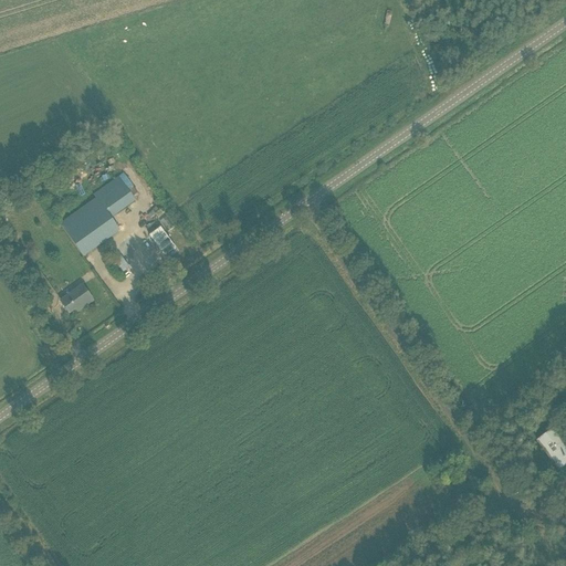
[(96,198),(60,223),(83,257),(119,231),(111,219),(136,200),(119,176),(94,194),(96,198)]
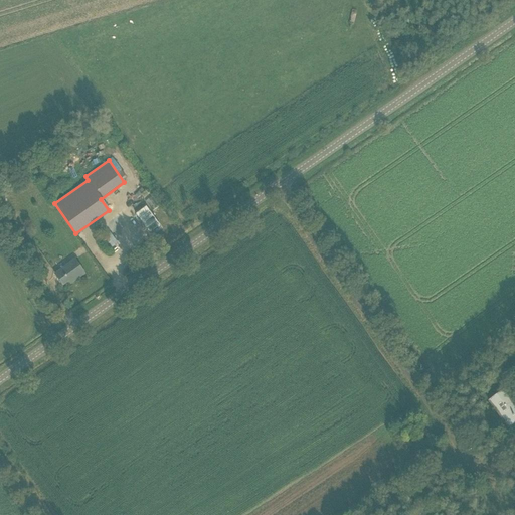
[(136,215),(150,234),(160,226),(146,207),(136,215)]
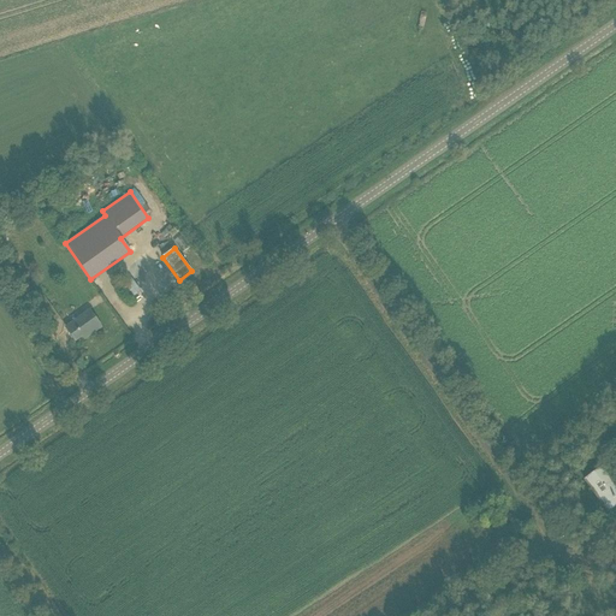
[(123,297),(131,291),(124,280),(116,285),(123,297)]
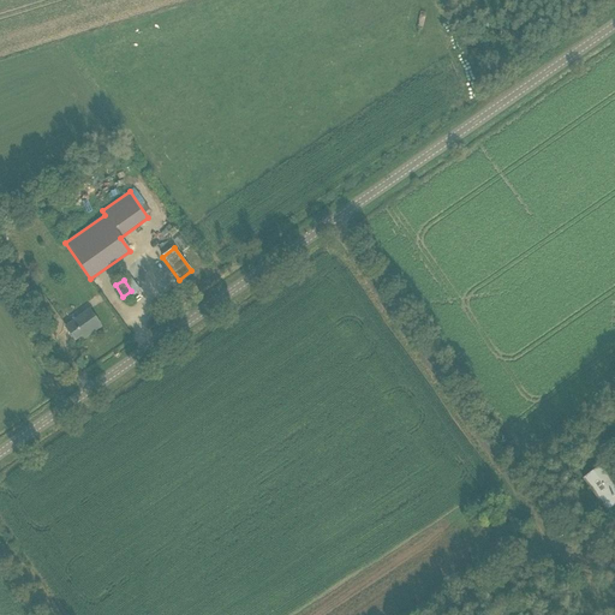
[(66,328),(69,332),(75,341),(84,334),(87,338),(101,327),(89,311),(66,328)]
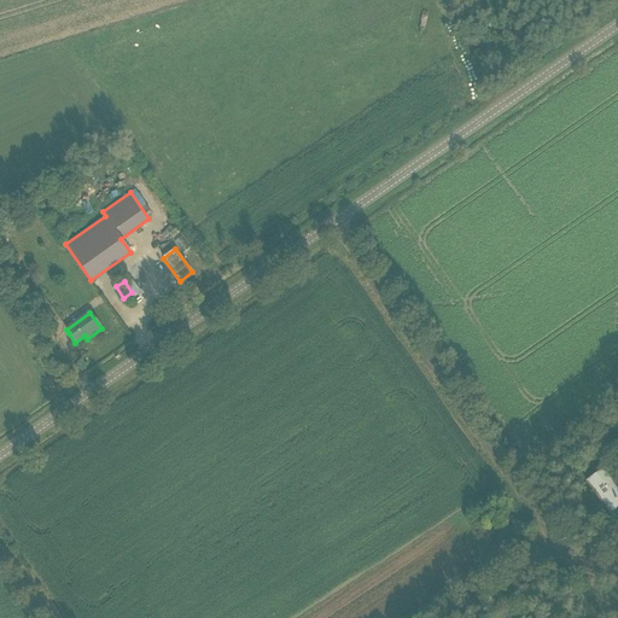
[(608,516),(617,508),(617,485),(605,467),(586,482),(608,516)]
